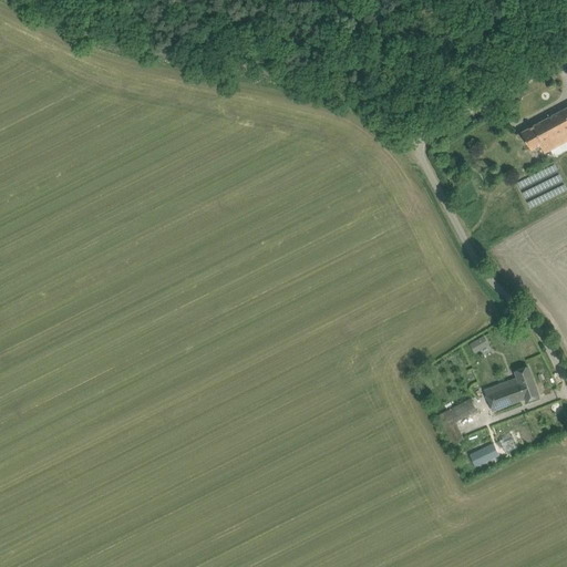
[(532,150),(540,145),(545,153),(566,141),(566,106),(522,132),(532,150)]
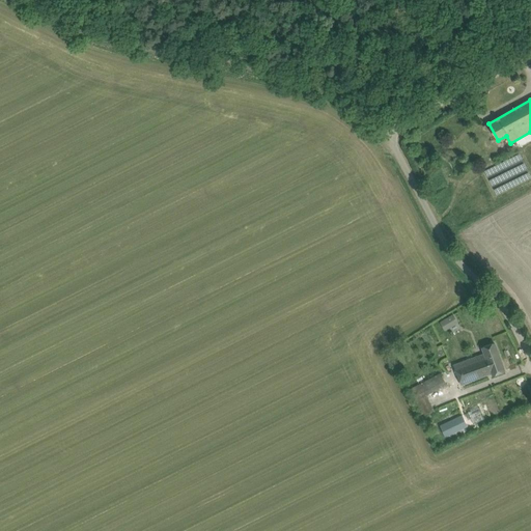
[(445,331),(458,323),(452,313),(439,320),(445,331)]
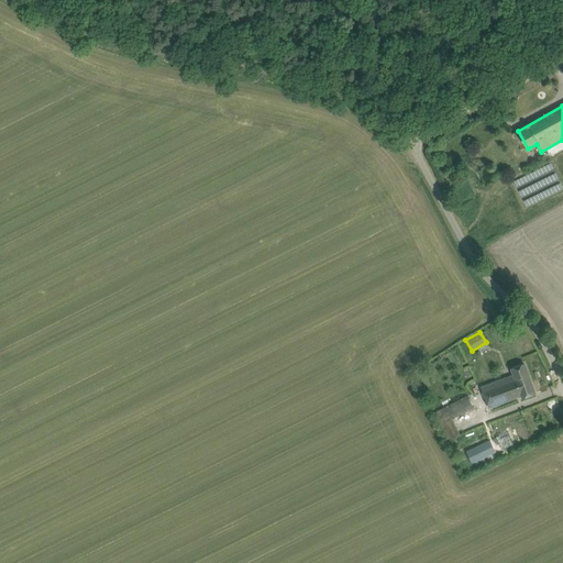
[(515,375),(481,387),(488,408),(522,396),(523,398),(536,393),(525,364),(512,368),(515,375)]
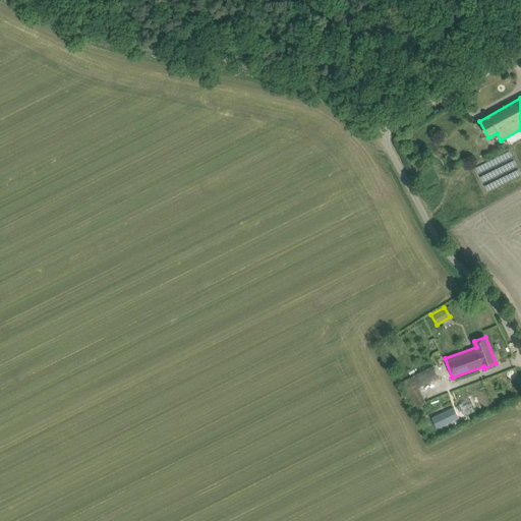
[(432,366),(402,383),(415,408),(425,403),(418,388),(438,378),(432,366)]
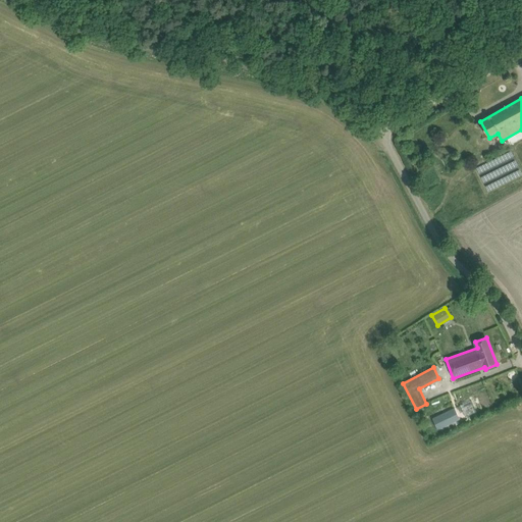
[(432,419),(438,429),(479,410),(474,399),(432,419)]
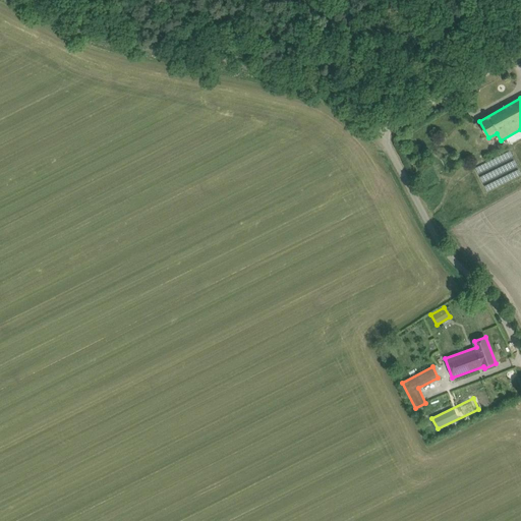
All buildings are outlined.
